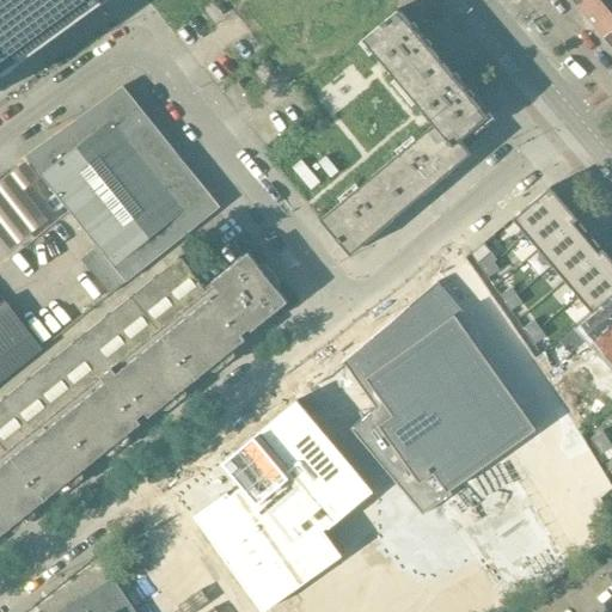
[(0,0),(0,68),(97,0),(0,0)]
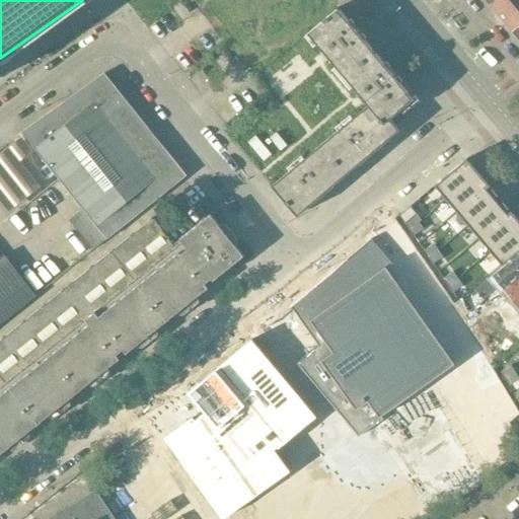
[(487,0),(496,10),(507,0),(487,0)]
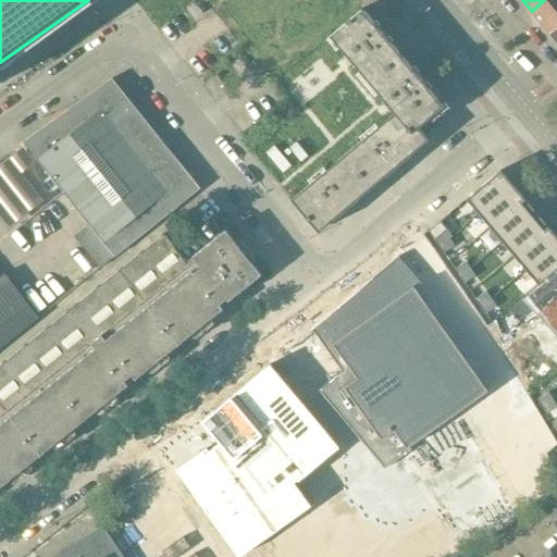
[(544,25),(556,13),(556,0),(544,0),(532,11),(544,25)]
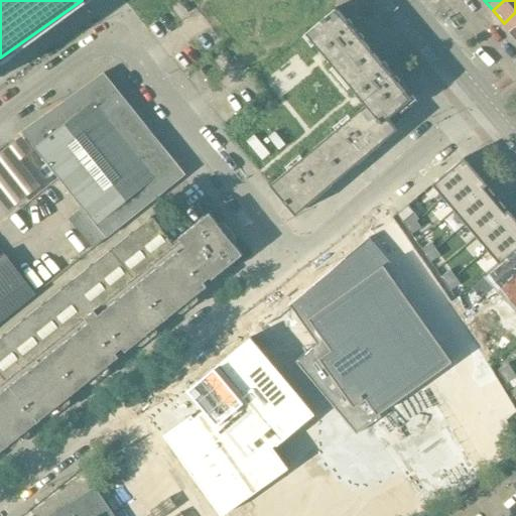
[(320,52),(316,55),(324,63),(327,61),(340,77),(371,50),(336,8),(304,33),(320,52)]
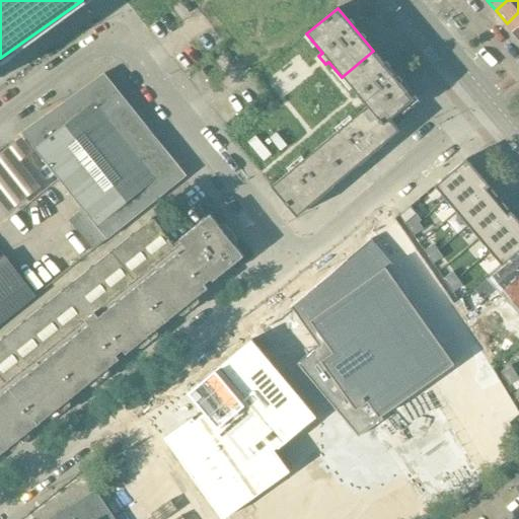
[(518,12),(507,23),(518,38),(518,12)]
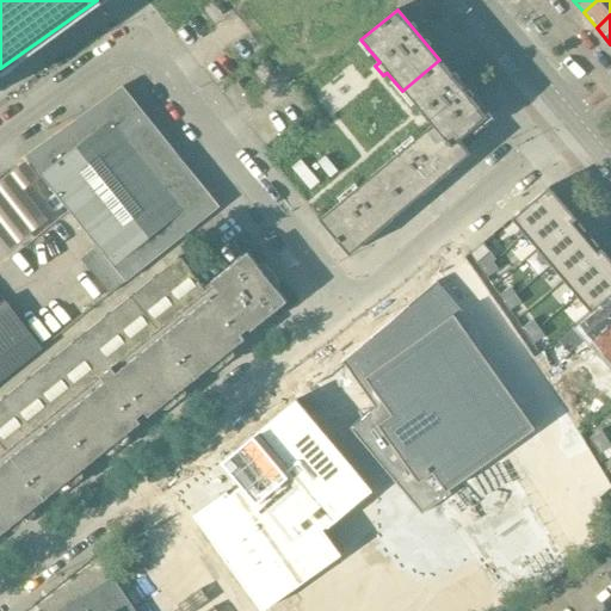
[(474,100),(439,60),(402,91),(421,113),(418,117),(425,124),(429,122),(431,124),(433,127),(450,148),(458,141),(464,147),(486,125),(470,104),(474,100)]
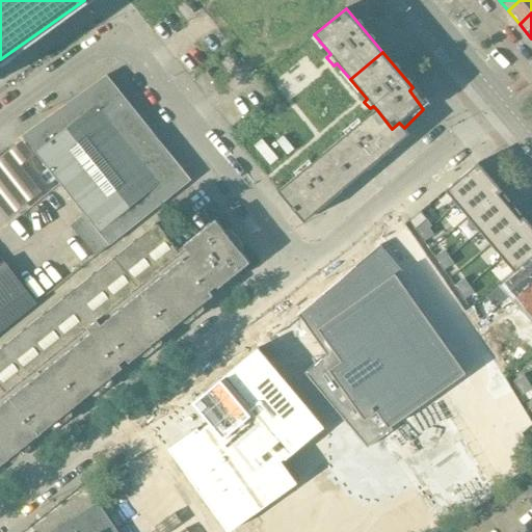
[(190,180),(106,75),(22,136),(24,138),(36,154),(59,183),(84,214),(71,224),(96,256),(190,180)]
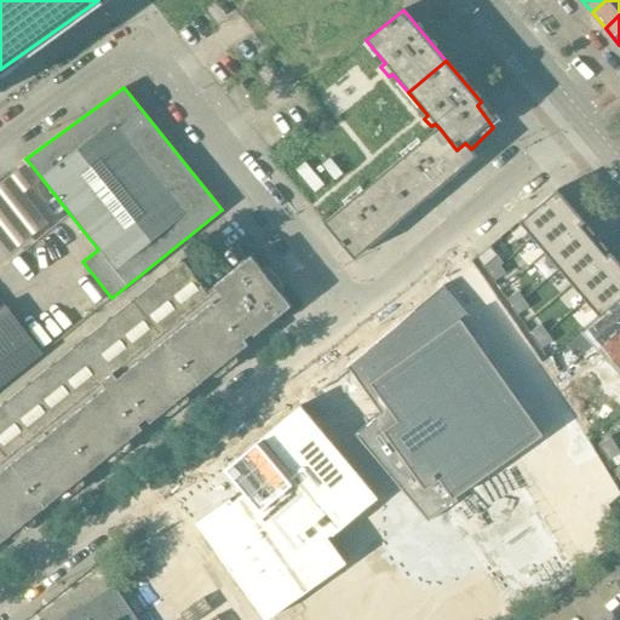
[(437,126),(382,173),(412,210),(476,155),(471,150),(471,149),(465,143),(457,150),(440,128),(437,126)]
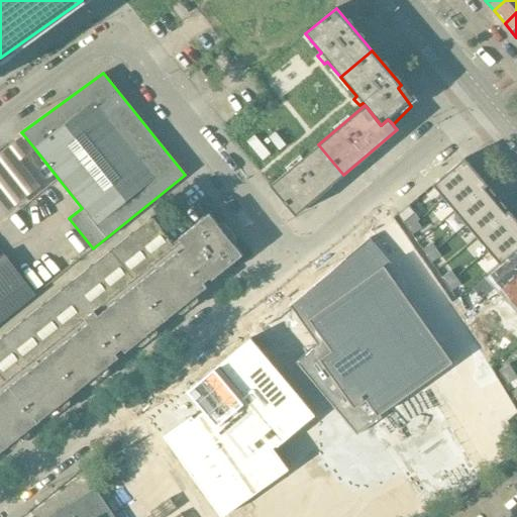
[(35,149),(23,134),(0,152),(0,200),(8,211),(41,186),(21,161),(35,149)]
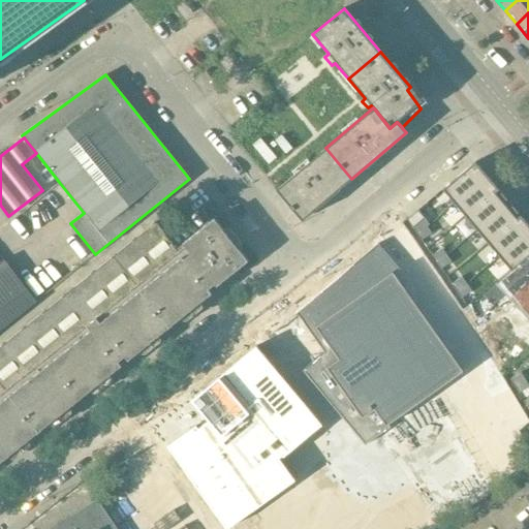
[(325,148),(277,189),(303,219),(351,179),(325,148)]
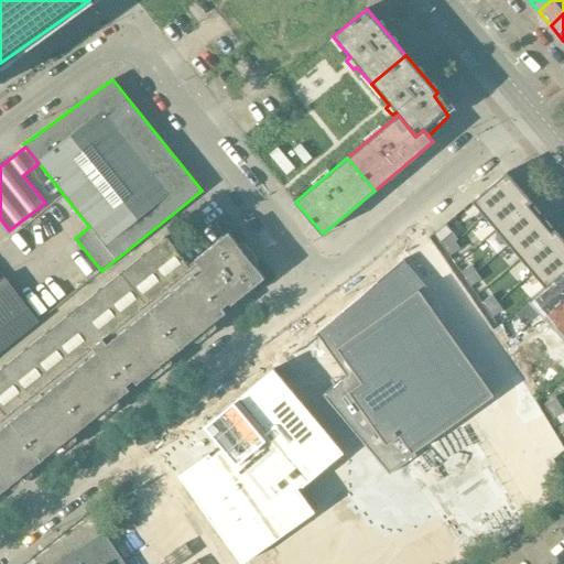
[(507,172),(472,202),(485,216),(519,187),(507,172)]
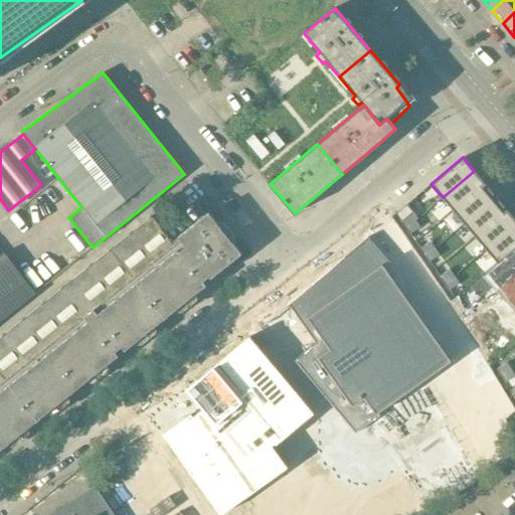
[(474,171),(443,197),(454,210),(485,184),(474,171)]
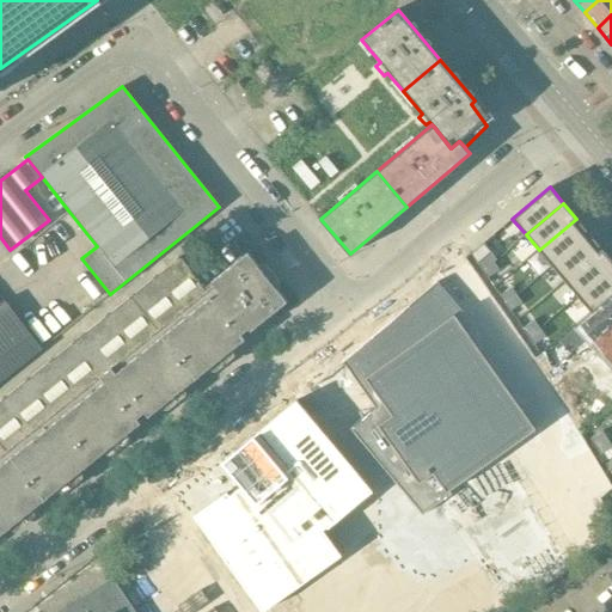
[(576,219),(539,250),(552,265),(589,234),(576,219)]
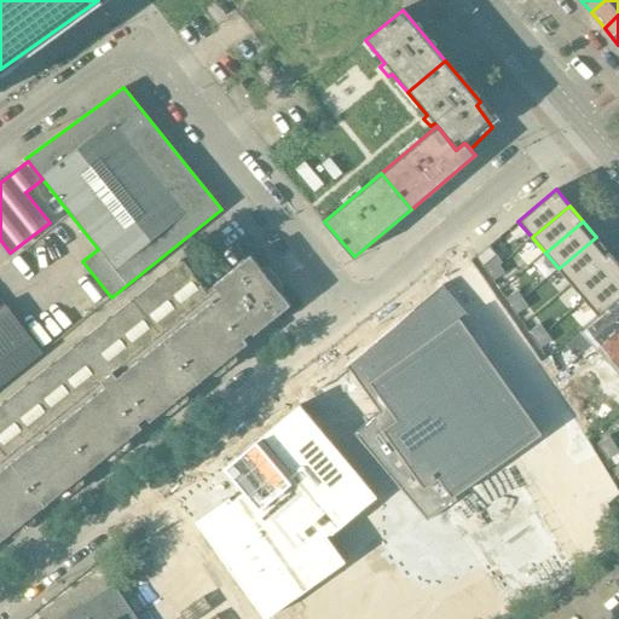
[(596,237),(559,268),(571,284),(609,252),(596,237)]
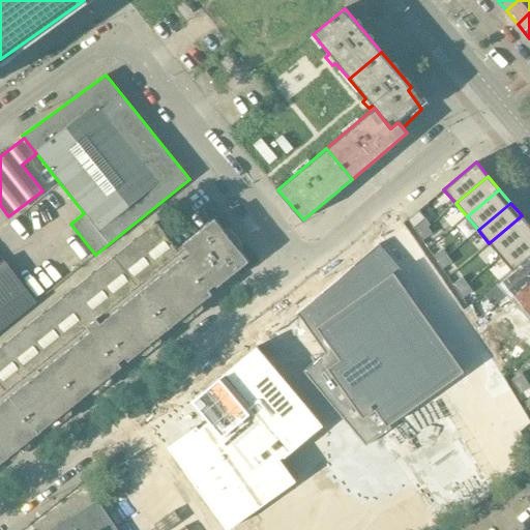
[(418,210),(407,219),(413,229),(425,218),(418,210)]
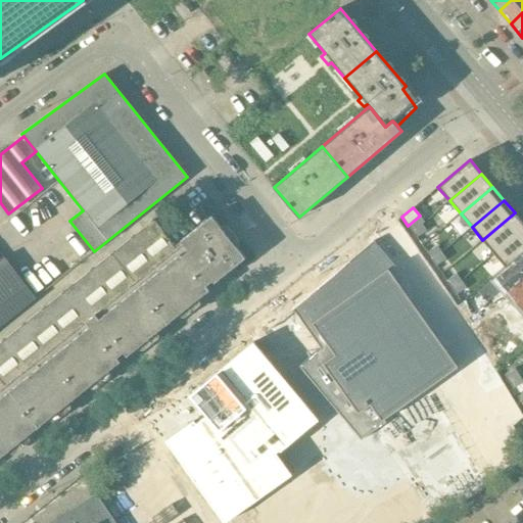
[(522,223),(515,212),(482,240),(493,253),(522,228),(522,223)]
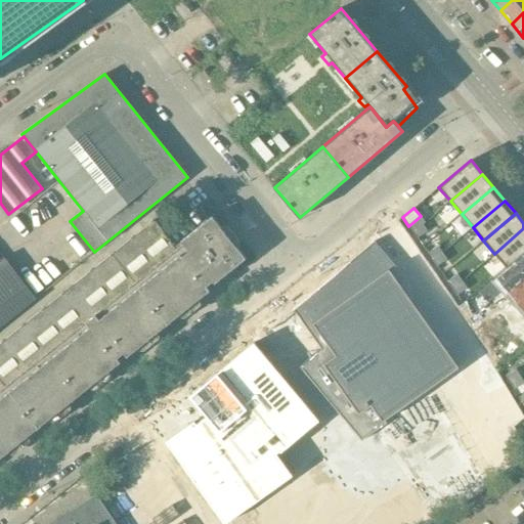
[(0,459),(99,379),(108,372),(121,362),(117,358),(124,353),(127,357),(210,291),(207,287),(213,281),(215,284),(246,258),(212,216),(181,242),(188,251),(182,256),(154,220),(0,343),(0,459)]
